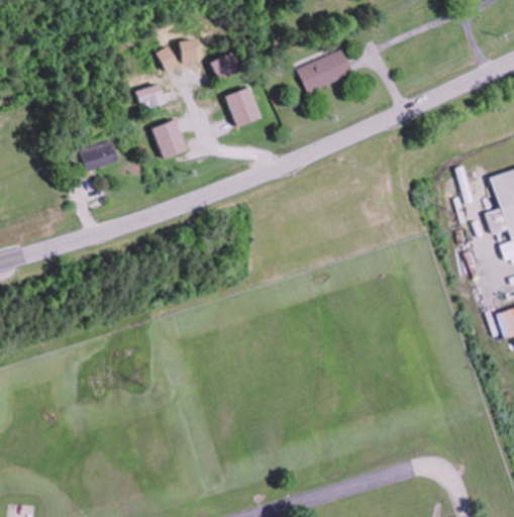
[(352,75),(343,49),(296,68),(306,92),(352,75)]
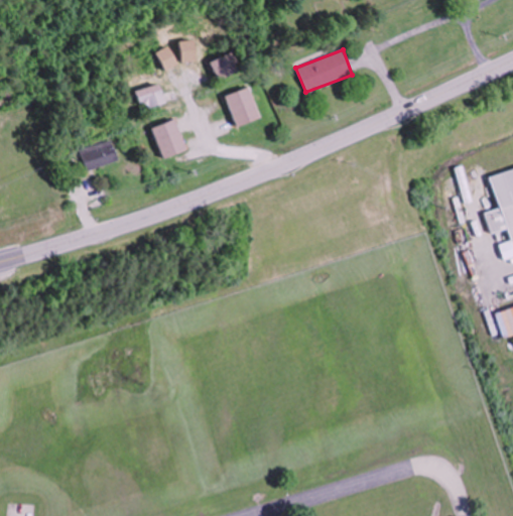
[(238,72),(231,53),(210,62),(217,80),(238,72)]
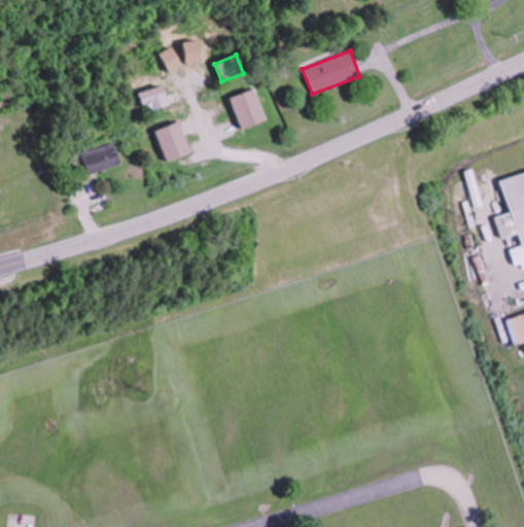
[(167,105),(162,86),(137,93),(142,111),(167,105)]
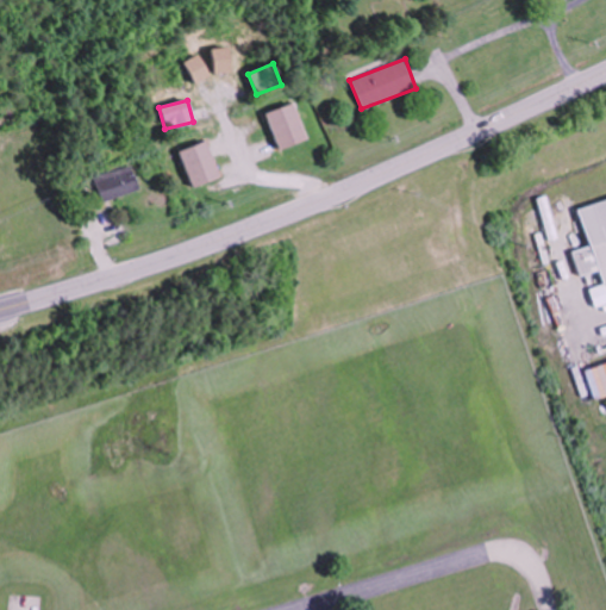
[(306,138),(292,103),(263,114),(279,150),(306,138)]
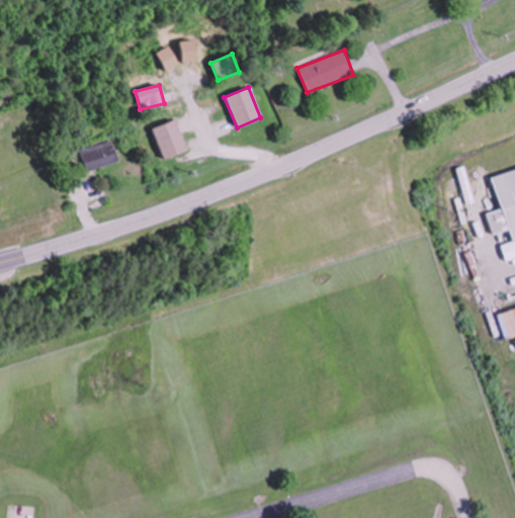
[(161,159),(185,152),(176,120),(152,127),(161,159)]
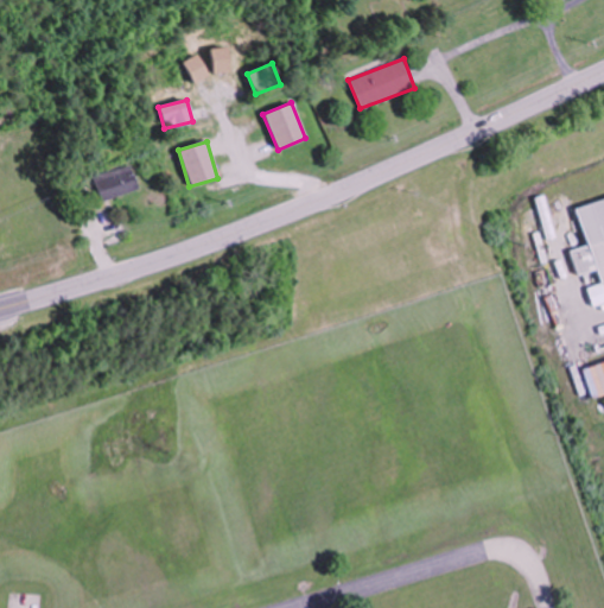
[(93,177),(101,202),(138,189),(131,165),(93,177)]
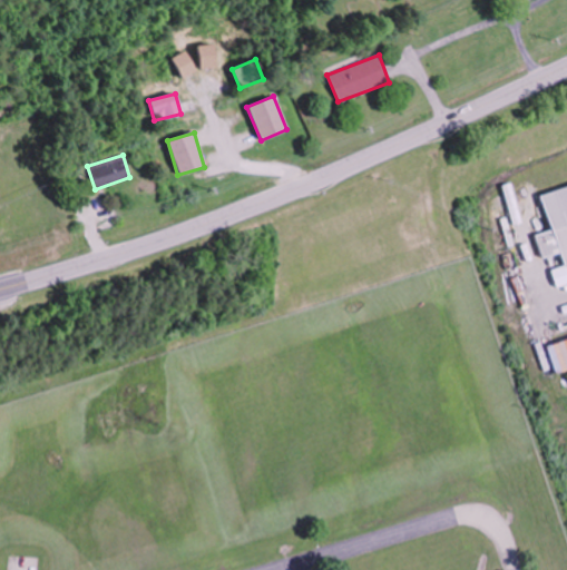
[(566,182),(539,190),(551,232),(536,236),(543,259),(560,254),(564,267),(566,265),(566,182)]
